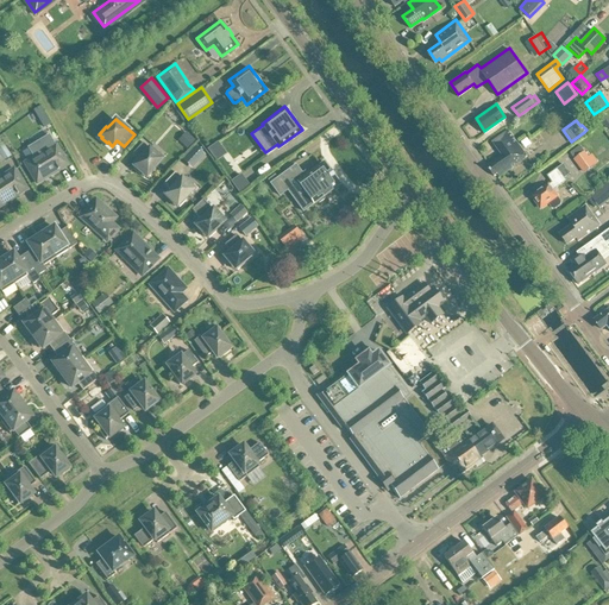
[(500,175),(527,155),(507,127),(491,139),(501,153),(487,164),(494,174),(497,171),(500,175)]
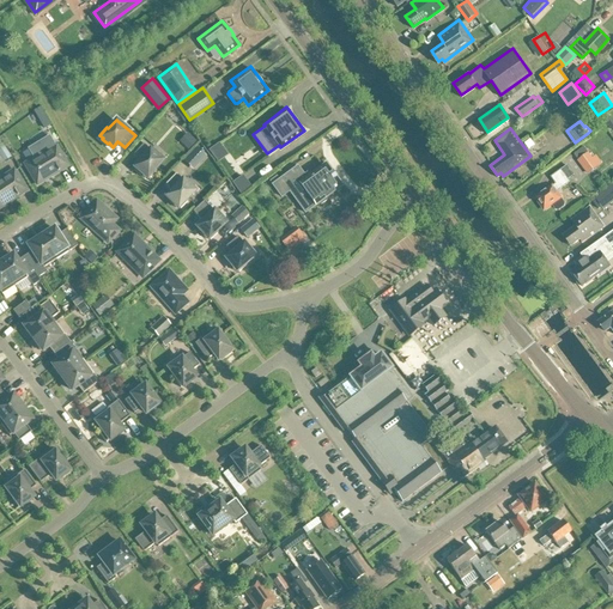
[(189,134),(182,142),(183,144),(188,148),(196,139),(189,133),(189,134)]
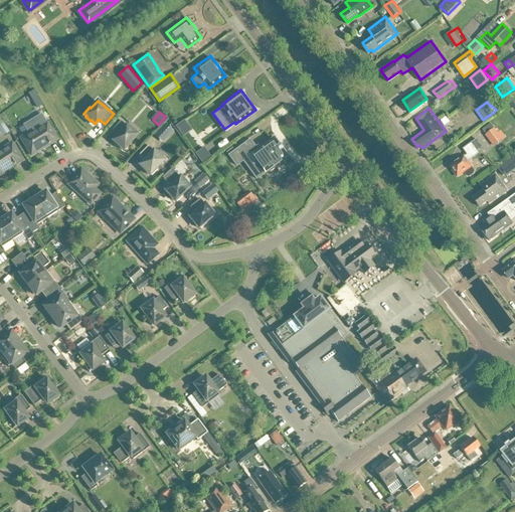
[(28,132),(21,136),(31,153),(38,148),(39,150),(43,147),(42,146),(56,138),(46,121),(45,122),(40,113),(23,124),(28,132)]
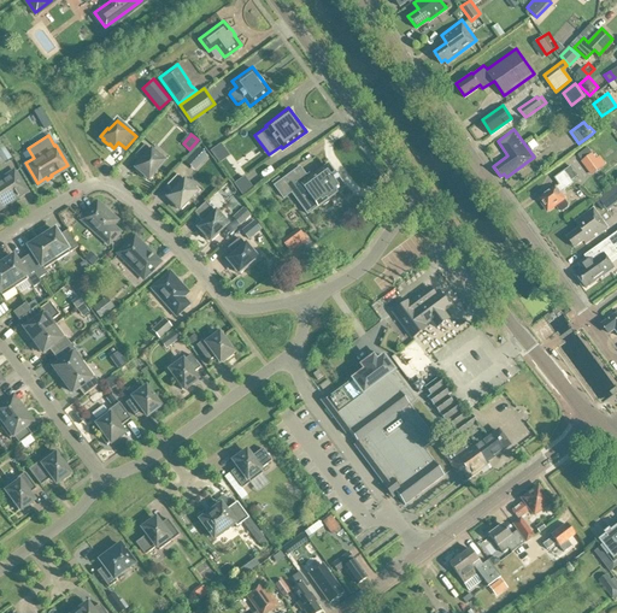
[(219,161),(229,153),(221,141),(210,149),(219,161)]
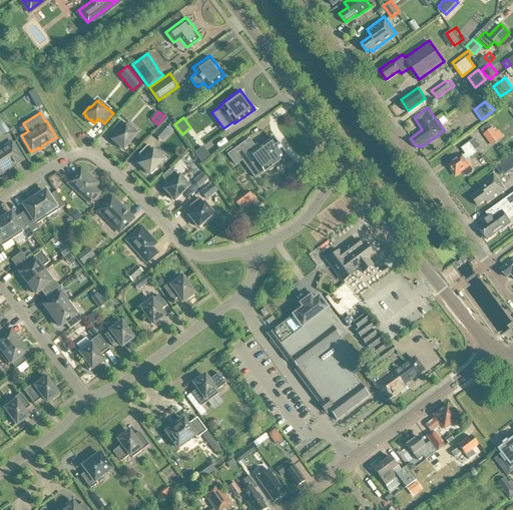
[(124,148),(130,141),(129,140),(135,133),(119,119),(111,129),(117,134),(113,138),(117,141),(116,143),(121,147),(122,146),(124,148)]
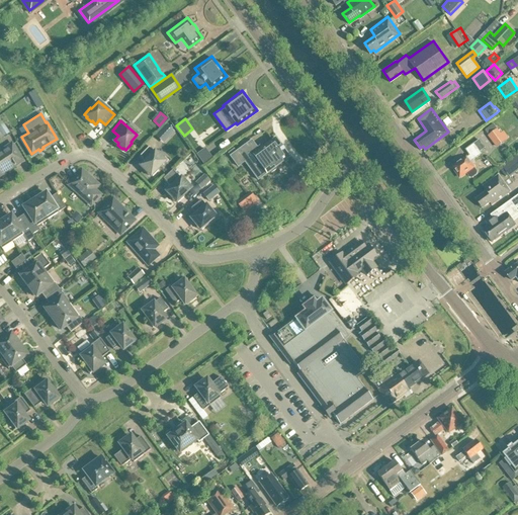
[(3,121),(0,123),(0,131),(3,136),(9,132),(3,121)]
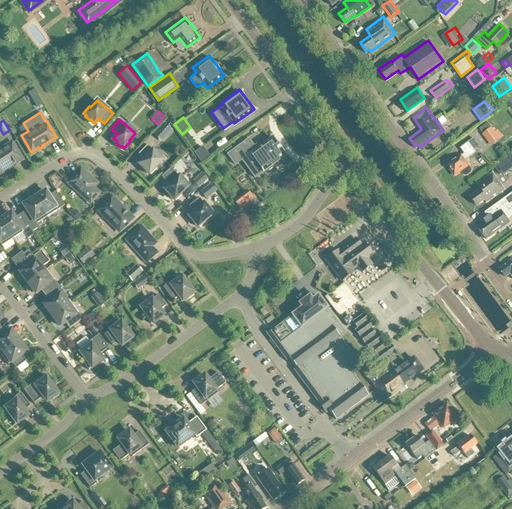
[(161,141),(172,129),(164,120),(152,132),(161,141)]
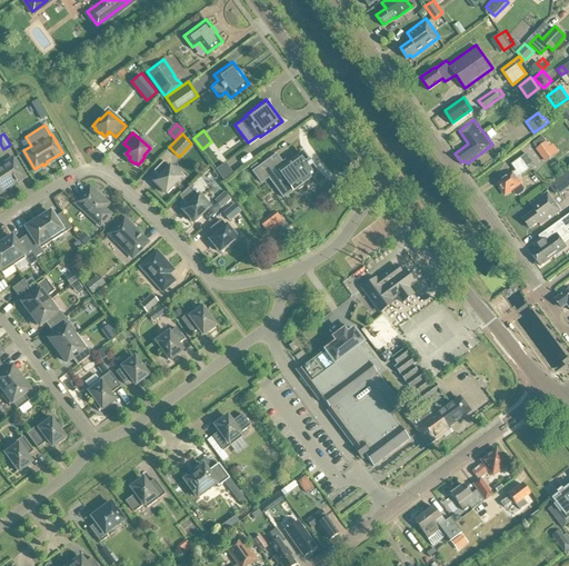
[(550,145),(547,140),(536,148),(546,160),(559,150),(553,142),(550,145)]
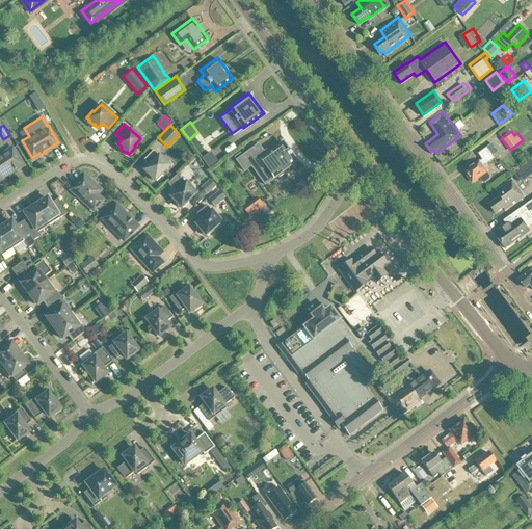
[(297,159),(283,139),(265,152),(259,142),(237,158),(244,169),(251,164),(265,183),(276,175),(278,176),(284,172),(283,169),(291,164),(293,165),(296,163),(295,161),(297,159)]
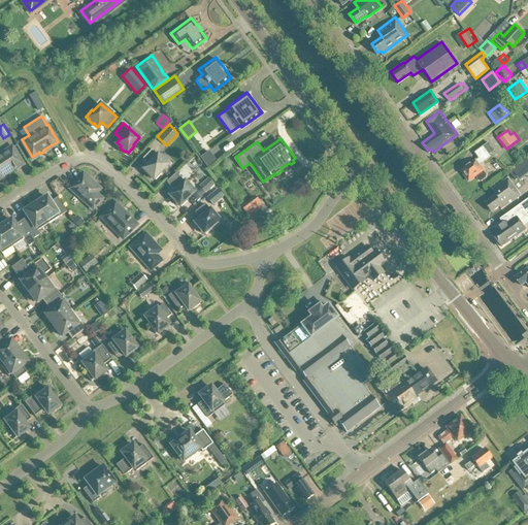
[(486,175),(486,173),(480,164),(491,155),(489,152),(494,148),(489,140),(474,151),(479,157),(462,169),(468,178),(475,174),(479,178),(481,178),(486,175)]
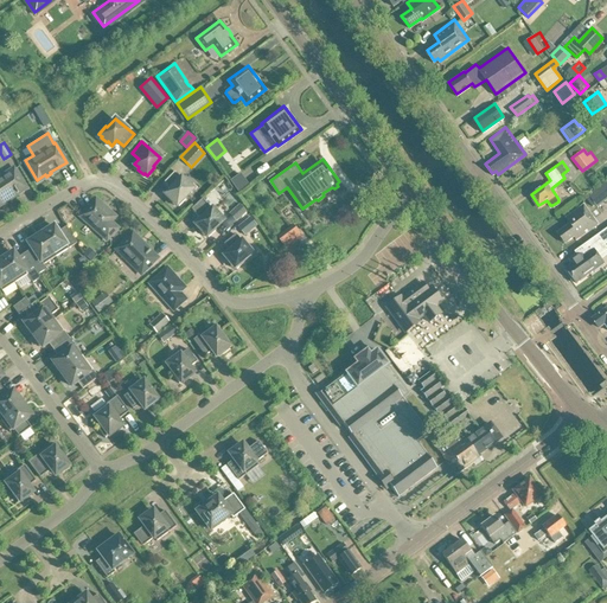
[(6,201),(11,198),(10,197),(25,186),(13,167),(0,175),(0,203),(5,199),(6,201)]
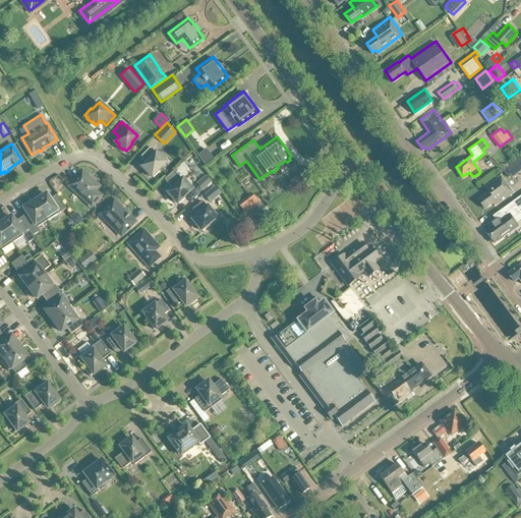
[(153,176),(160,170),(158,168),(165,161),(150,146),(140,156),(146,161),(141,165),(146,169),(145,170),(150,175),(151,174),(153,176)]
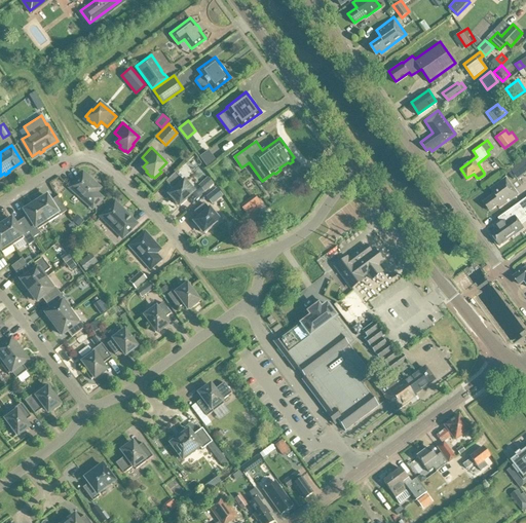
[(207,165),(216,158),(208,148),(199,155),(207,165)]
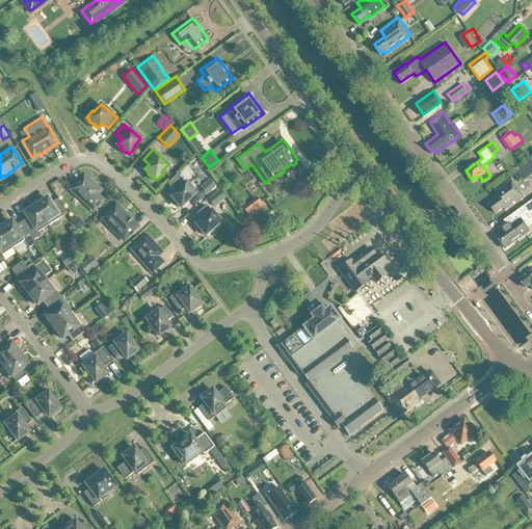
[(524,181),(531,174),(531,156),(515,169),(524,181)]
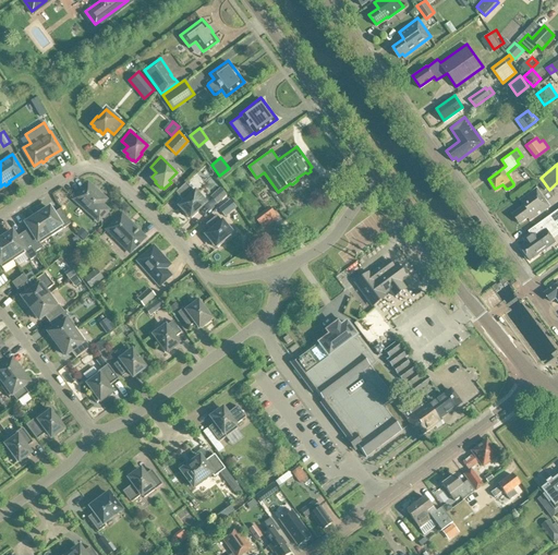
[(191,217),(198,210),(196,208),(205,202),(185,181),(176,191),(184,201),(180,205),(183,209),(182,210),(187,215),(189,214),(191,217)]
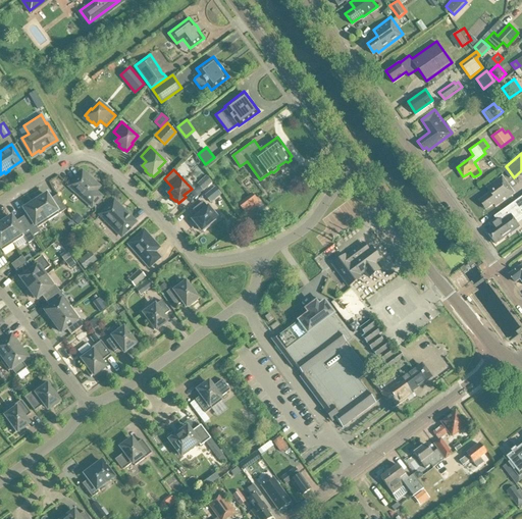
[(89,176),(83,170),(69,185),(92,205),(100,195),(94,190),(98,185),(92,179),(93,178),(90,174),(89,176)]
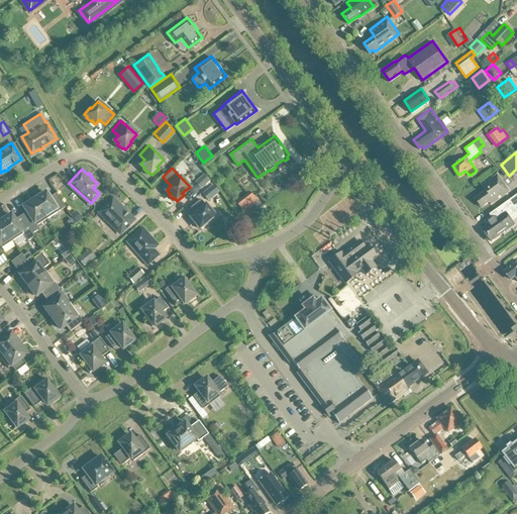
[(491,202),(510,189),(498,172),(482,184),(486,189),(475,197),(482,206),(489,200),(491,202)]
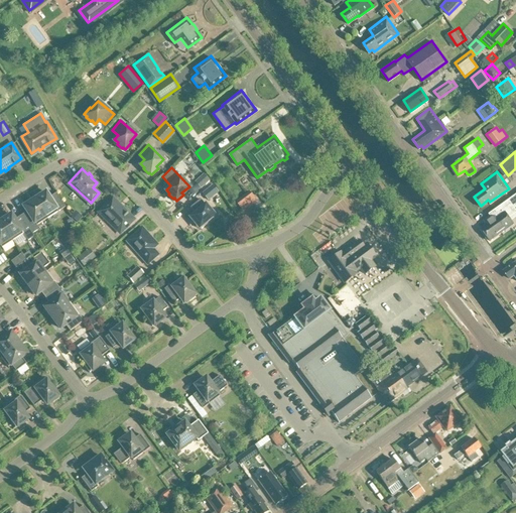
[(201,187),(210,178),(203,172),(195,180),(201,187)]
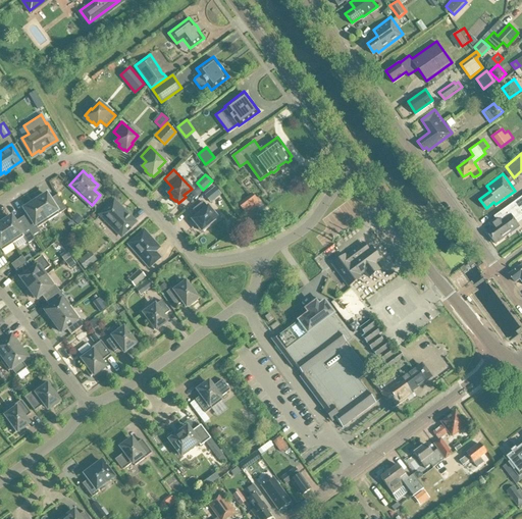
[(215,185),(204,194),(210,201),(221,193),(215,185)]
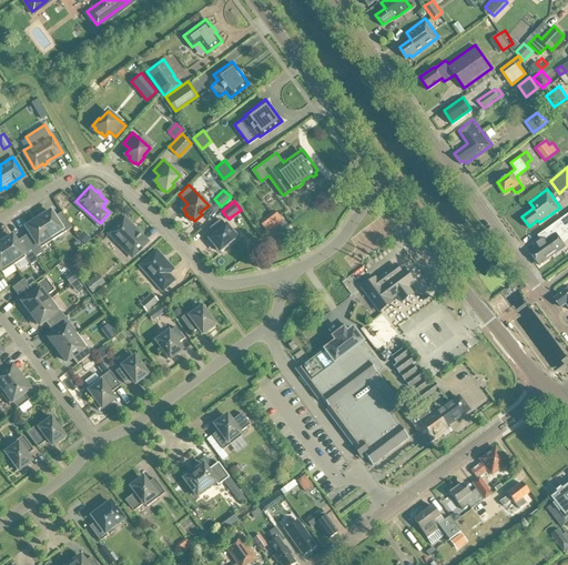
[(38,218),(52,239),(71,226),(61,211),(54,215),(50,210),(38,218)]
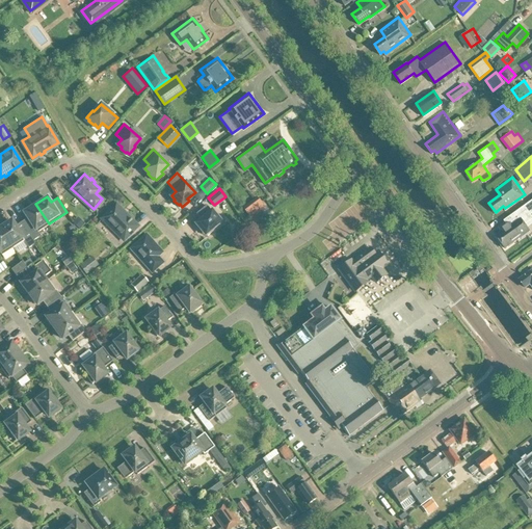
[(531,197),(504,218),(507,223),(500,229),(501,230),(496,234),(505,246),(522,235),(517,229),(531,217),(531,197)]
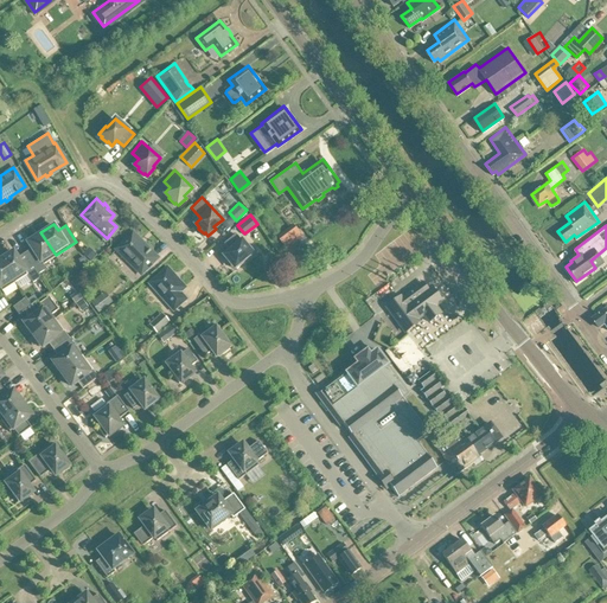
[(291,244),(302,235),(295,226),(283,236),(291,244)]
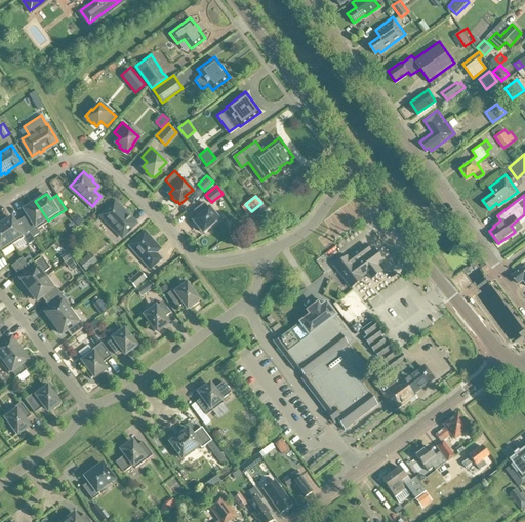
[(37,228),(48,221),(35,201),(24,208),(28,213),(21,217),(31,232),(29,229),(35,225),(37,228)]
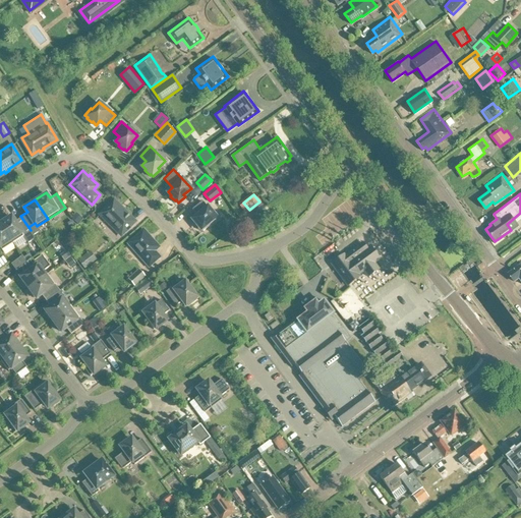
[(119,205),(114,199),(100,213),(109,222),(108,223),(113,228),(114,227),(121,233),(134,220),(123,209),(124,207),(120,204),(119,205)]
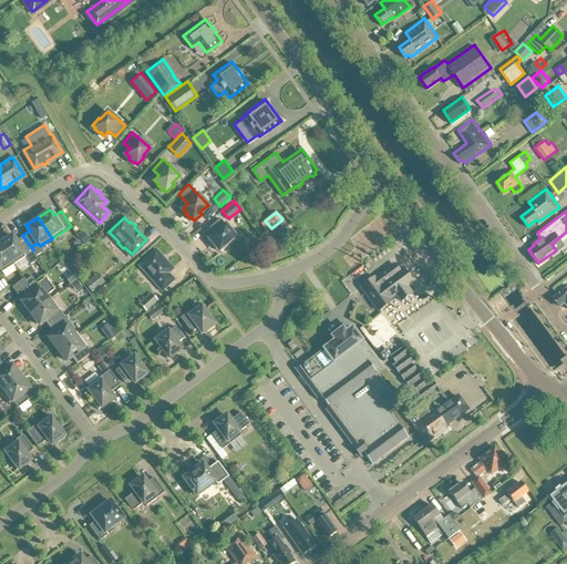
[(220,250),(228,244),(226,242),(235,235),(219,217),(208,226),(214,233),(209,237),(213,242),(212,243),(216,248),(217,247),(220,250)]
